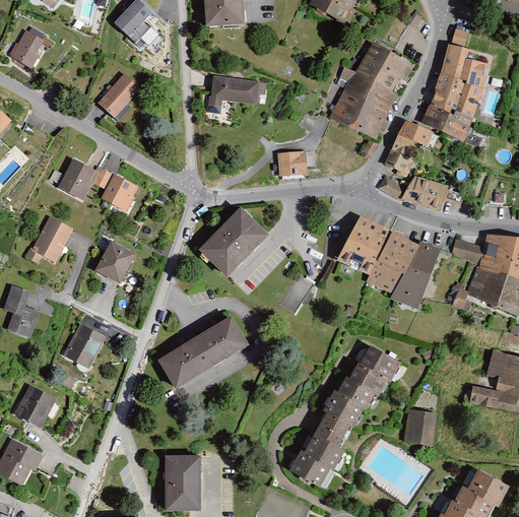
[(153,9),(143,0),(133,0),(113,20),(128,36),(153,9)]
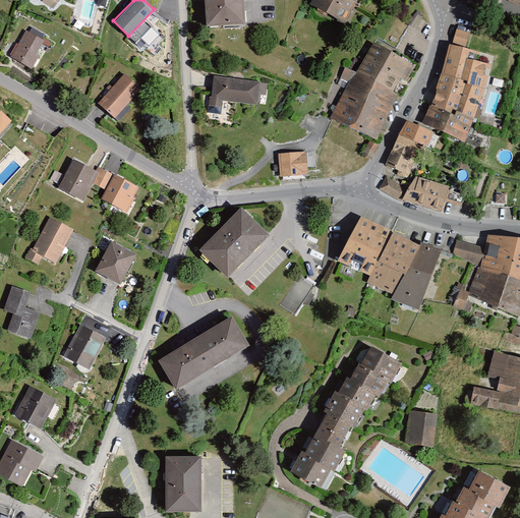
[(197,0),(200,26),(241,23),(239,0),(197,0)]
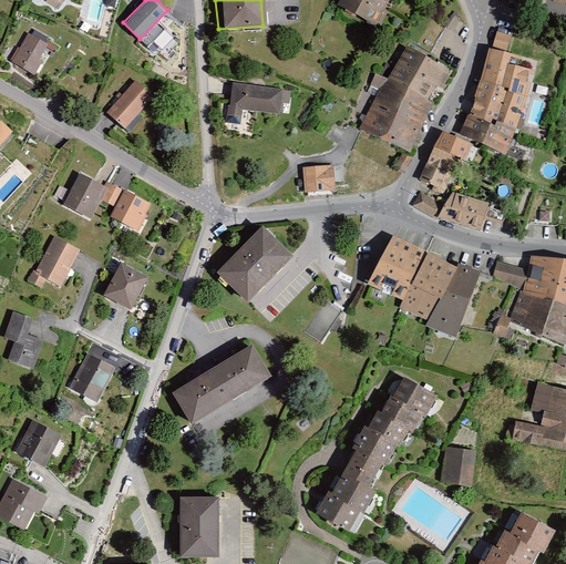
[(339,0),(337,4),(376,24),(388,0),(339,0)]
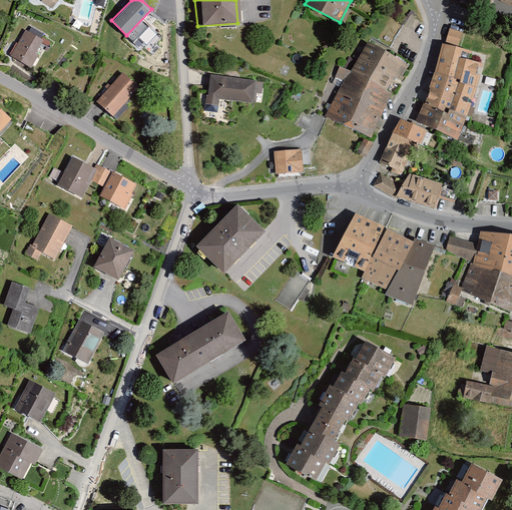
[(46,39),(23,25),(5,55),(27,68),(46,39)]
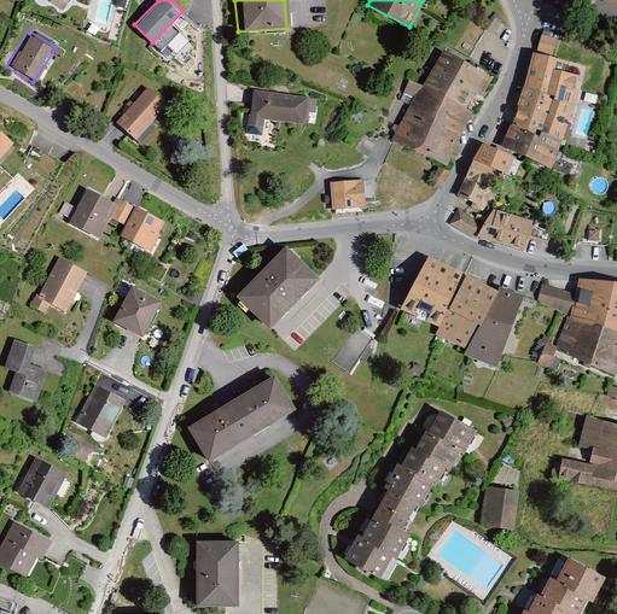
[(540,45),(556,50),(560,35),(545,30),(540,45)]
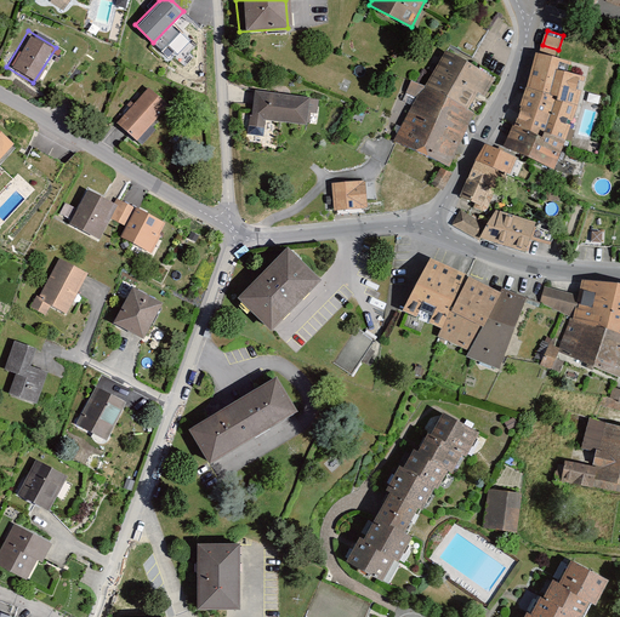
[(443,50),(422,85),(471,114),(493,79),(443,50)]
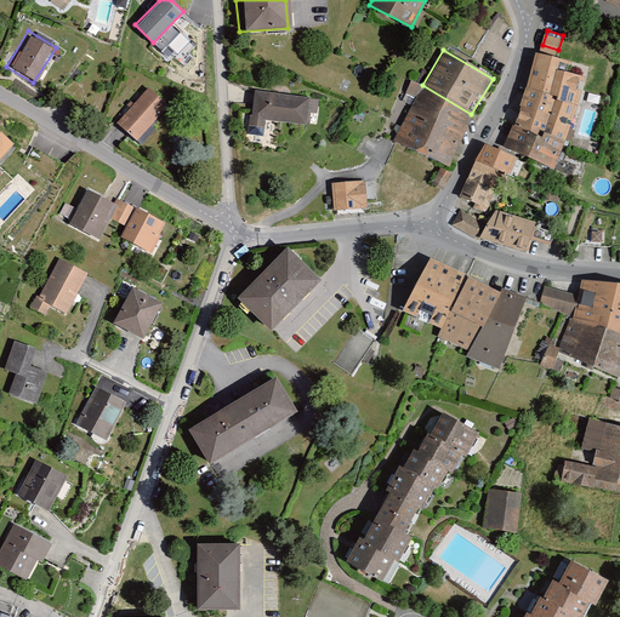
[(533,52),(523,87),(575,107),(579,78),(557,70),(558,61),(533,52)]
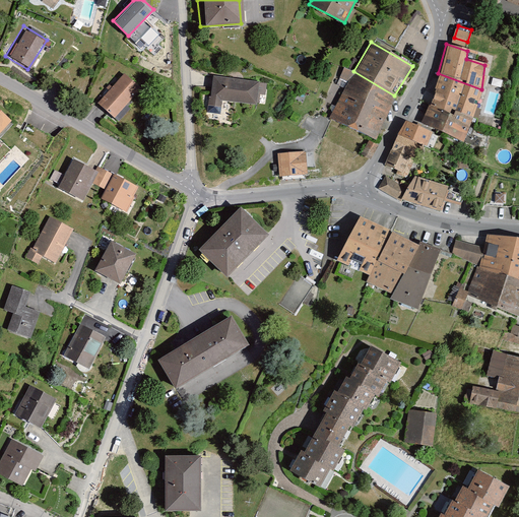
[(258,80),(210,71),(204,108),(218,110),(220,99),(254,105),(258,80)]
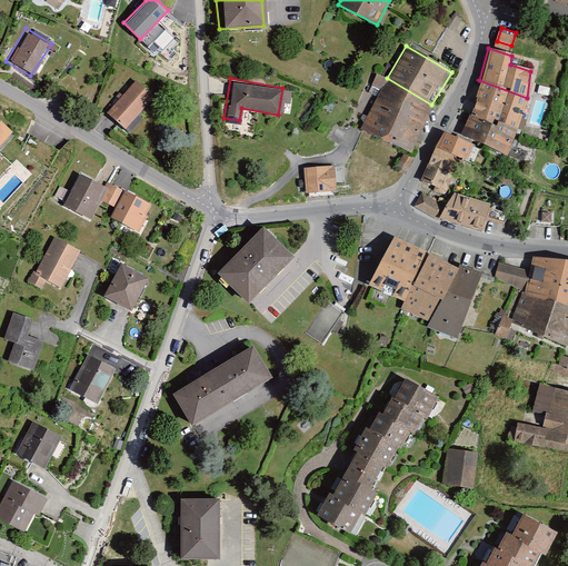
[(431,105),(387,78),(380,90),(360,129),(407,155),(431,105)]
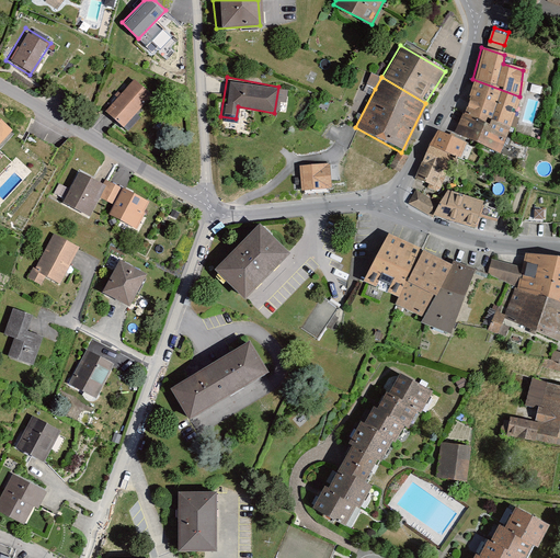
[(150,97),(130,78),(100,110),(121,128),(150,97)]
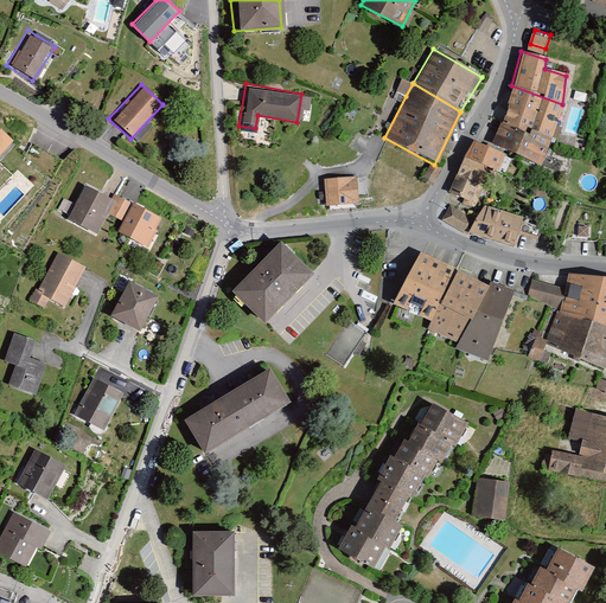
[(511,85),(501,123),(548,146),(562,104),(511,85)]
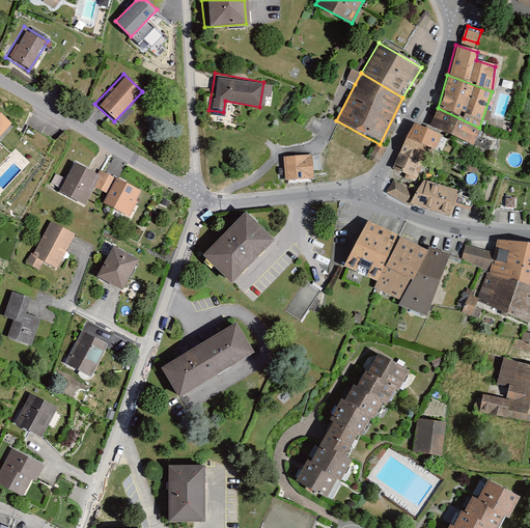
[(438,108),(436,108),(427,128),(472,146),(479,128),(438,108)]
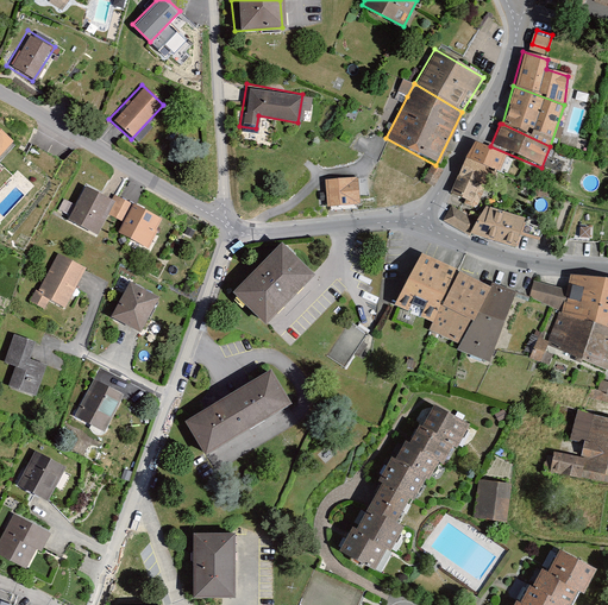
[(0,128),(0,152),(12,139),(0,128)]
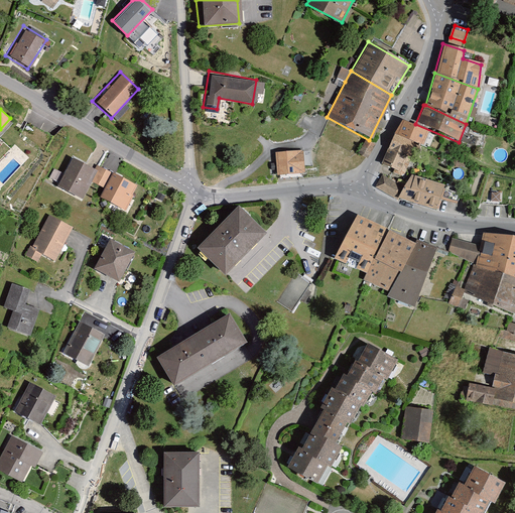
[(415,124),(403,119),(381,161),(403,174),(426,129),(415,124)]
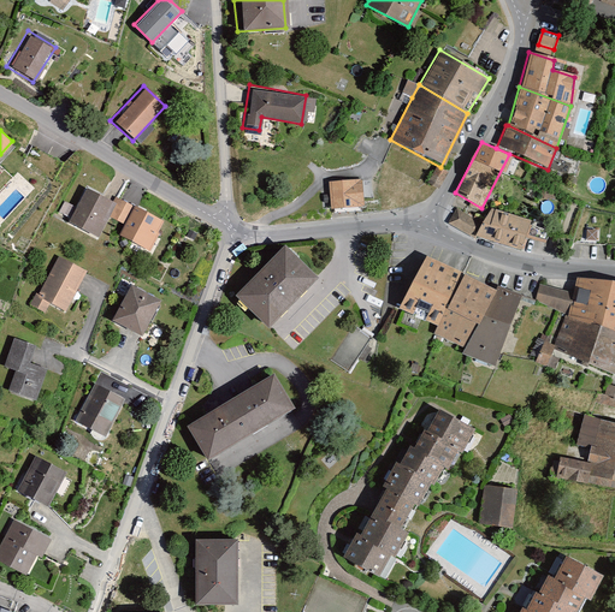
[(366,203),(365,177),(331,179),(333,206),(366,203)]
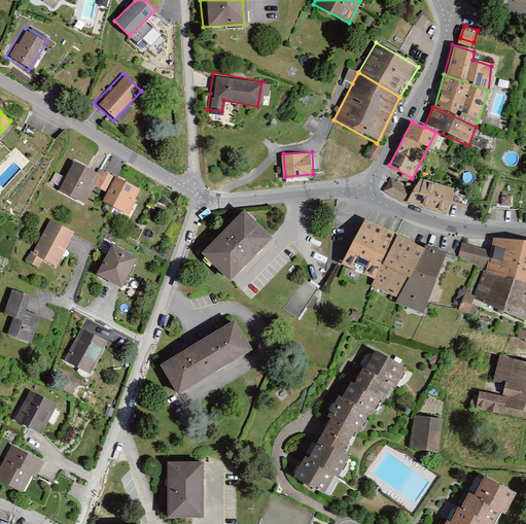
[(97,172),(71,161),(57,193),(82,204),(97,172)]
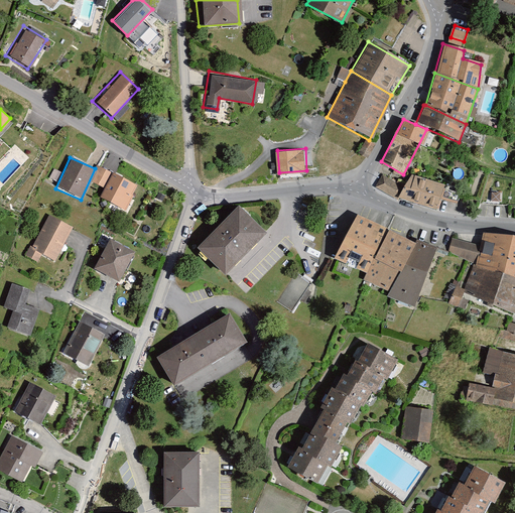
[(136,185),(110,171),(97,197),(123,211),(136,185)]
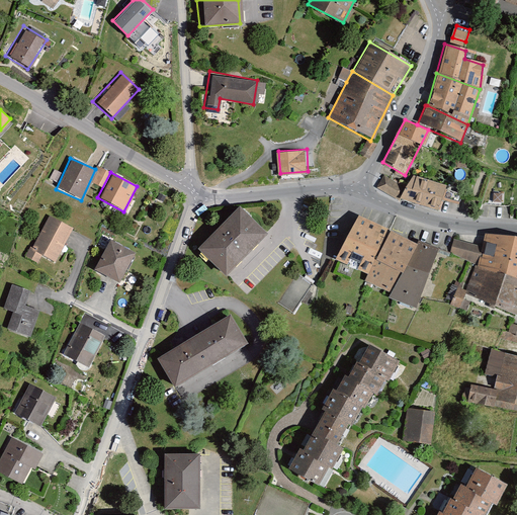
[(383,172),(377,185),(399,195),(405,182),(383,172)]
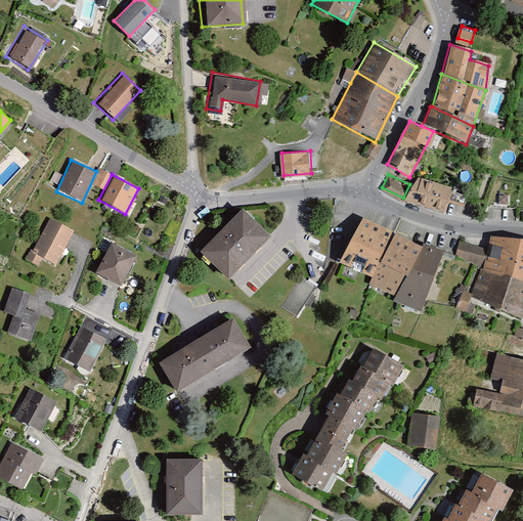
[(445,209),(454,184),(420,176),(408,198),(445,209)]
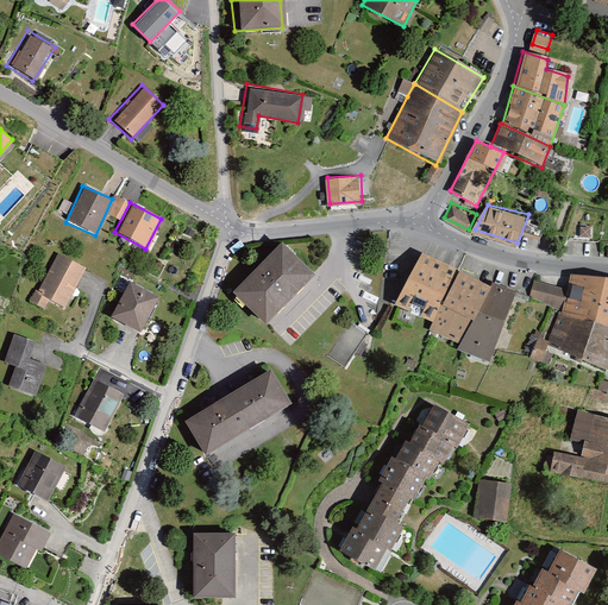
[(276,247),(229,295),(261,326),(308,278),(276,247)]
